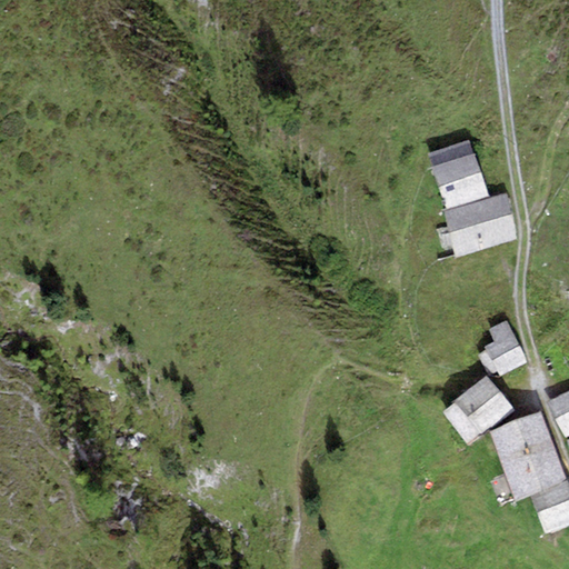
[(429,155),(447,210),(488,197),(470,141),(429,155)]
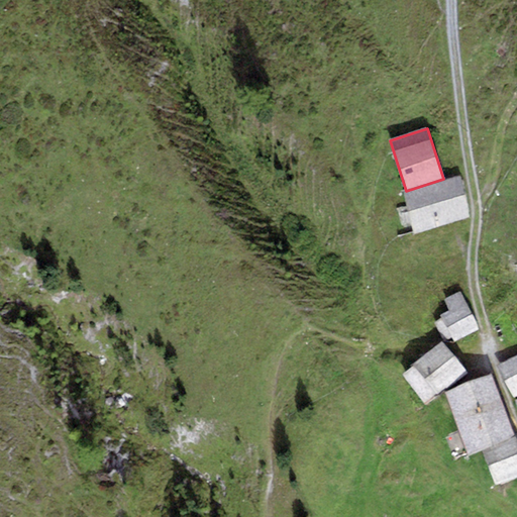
[(402,192),(415,234),(470,217),(456,175),(443,179),(406,191),(402,192)]
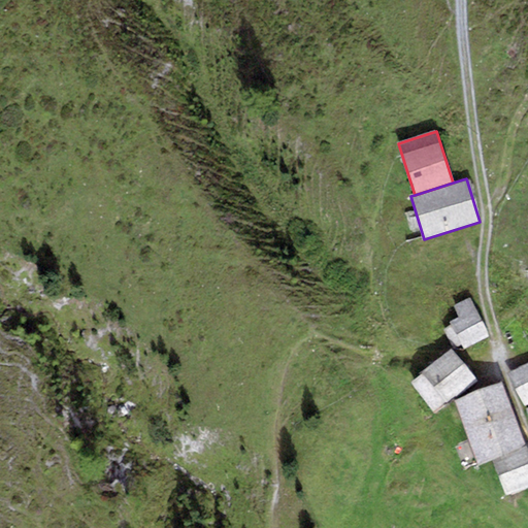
[(489,337),(468,298),(455,305),(460,316),(450,321),(465,350),(489,337)]
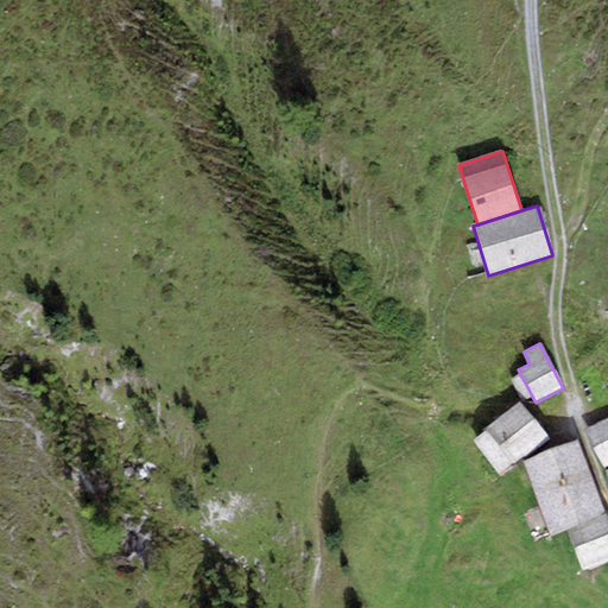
[(549,437),(518,401),(483,429),(513,464),(549,437)]
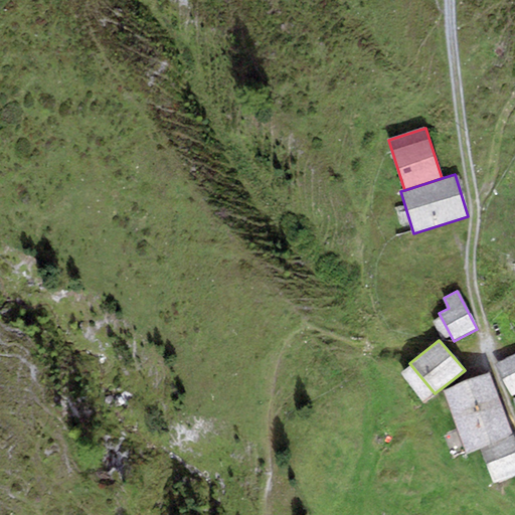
[(514,393),(514,354),(496,366),(513,395),(514,393)]
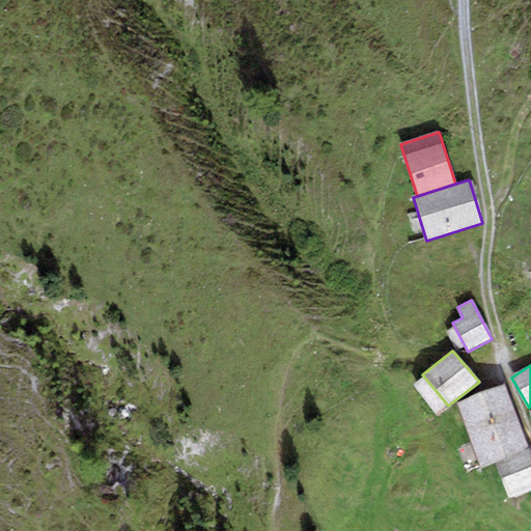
[(529,449),(505,384),(457,402),(481,467),(495,462),(529,449)]
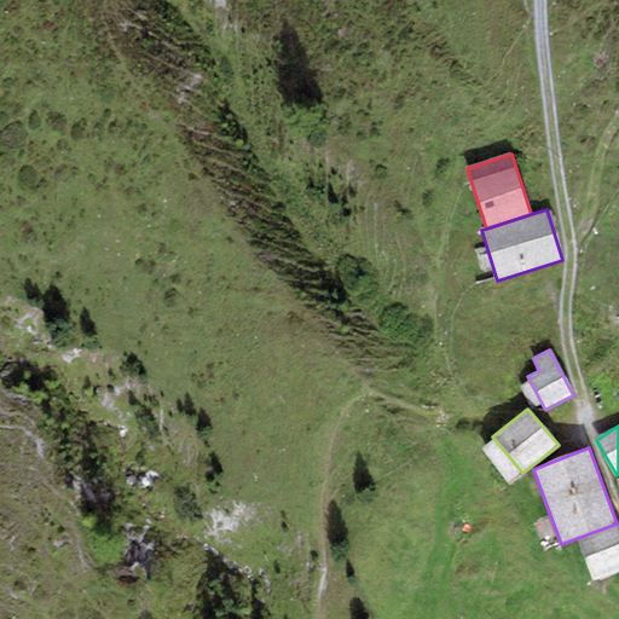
[(618,571),(618,528),(617,524),(577,538),(593,580),(618,571)]
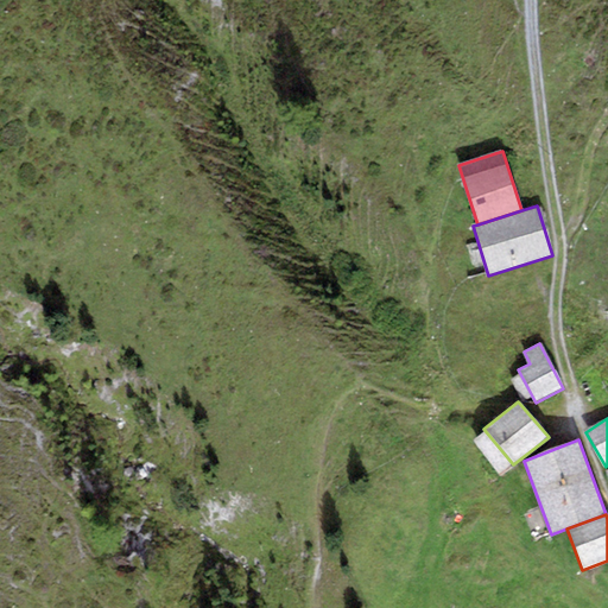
All buildings are outlined.
